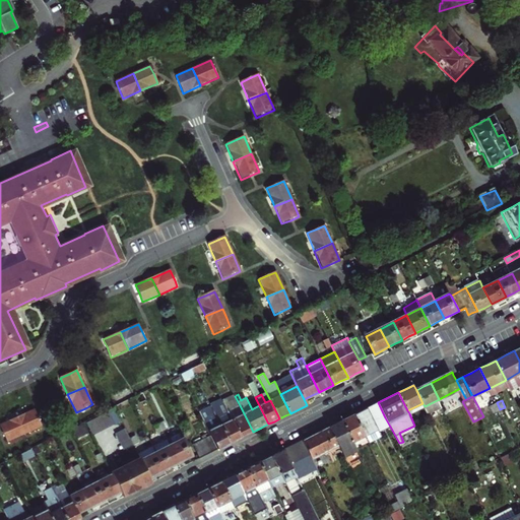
[(374,404),(372,405),(379,420),(385,417),(378,402),(374,404)]
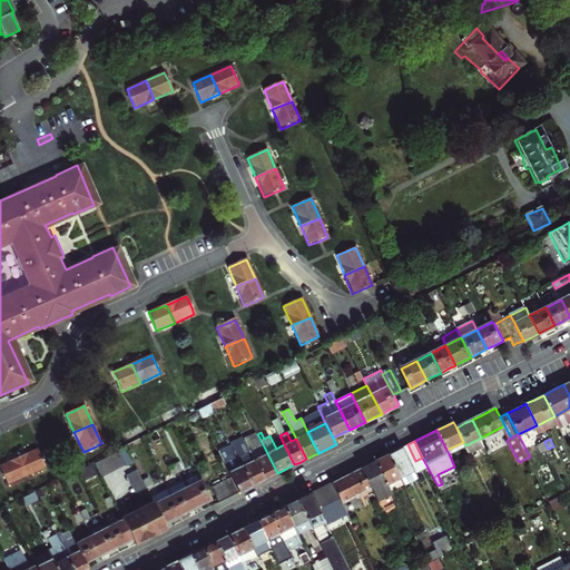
[(544,441),(539,444),(543,452),(548,449),(544,441)]
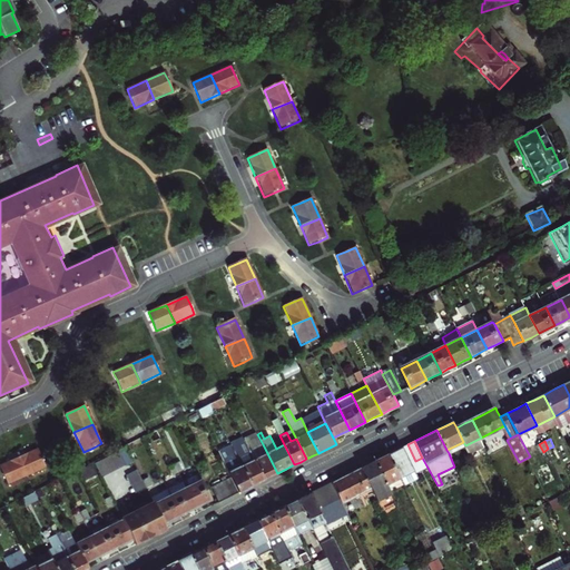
[(446,450),(449,453),(465,445),(463,442),(446,450)]
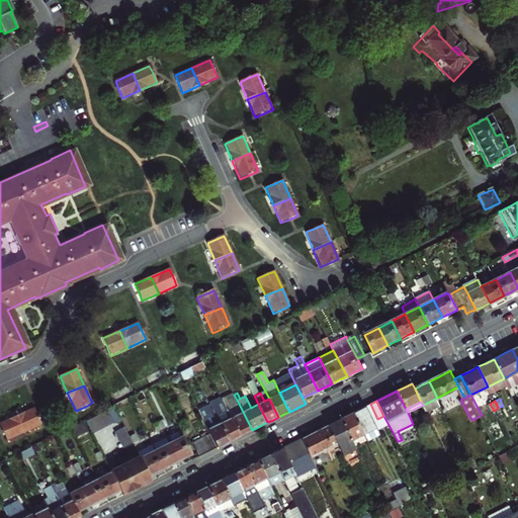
[(225,407),(227,410),(240,436),(245,433),(252,430),(239,404),(230,409),(228,405),(225,407)]
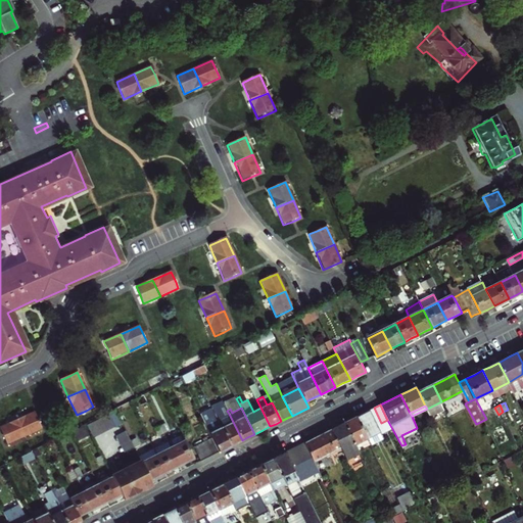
[(115,410),(109,413),(116,426),(123,423),(115,410)]
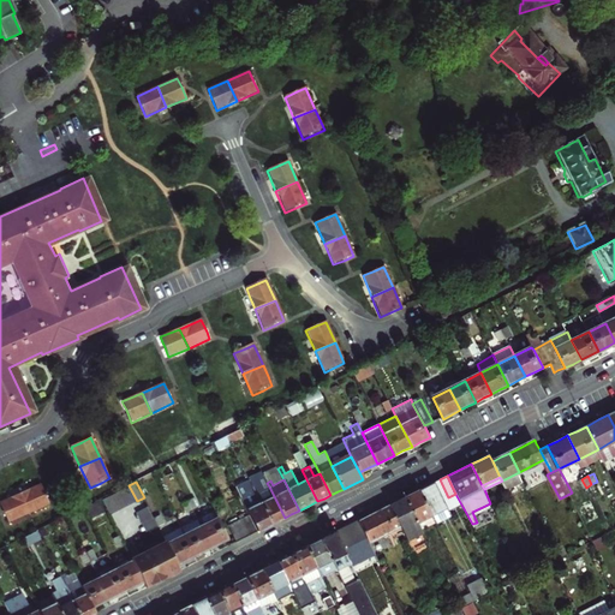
[(30,489),(19,494),(28,514),(51,505),(41,484),(30,489)]
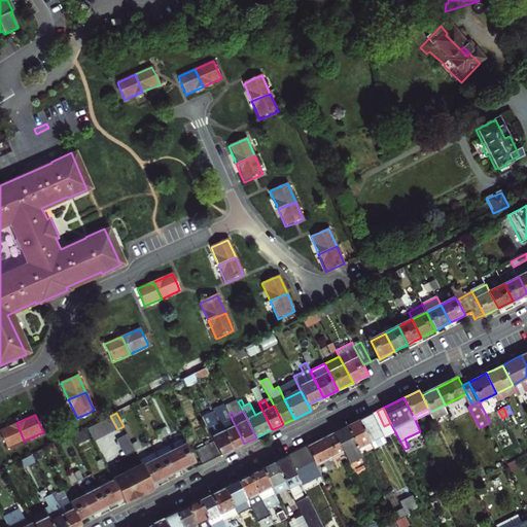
[(380,435),(370,415),(364,417),(356,421),(367,442),(380,435)]
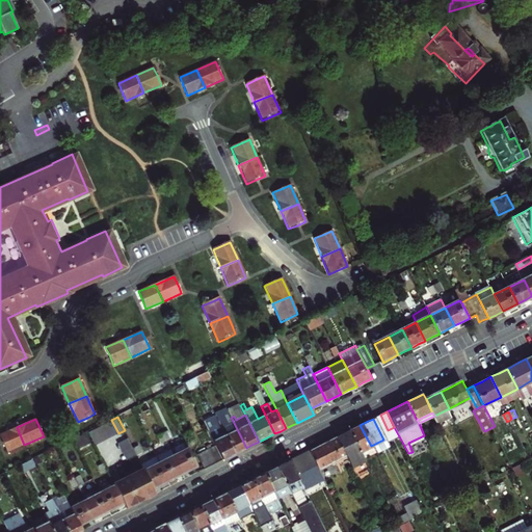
[(111,420),(86,431),(95,446),(118,433),(111,420)]
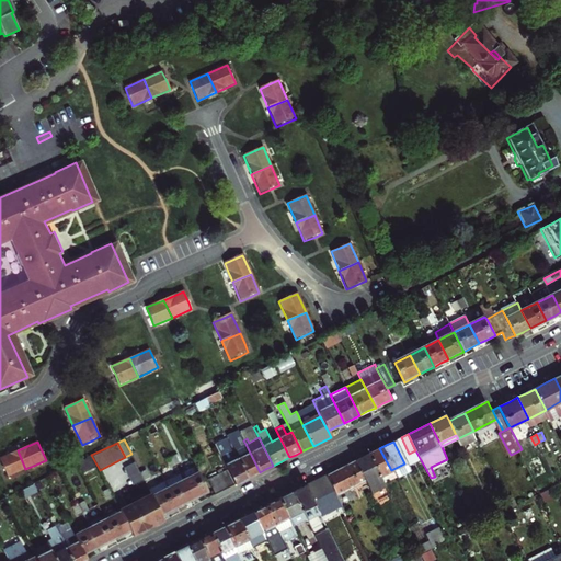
[(237,458),(248,479),(253,476),(260,472),(245,444),(232,450),(233,451),(237,458)]
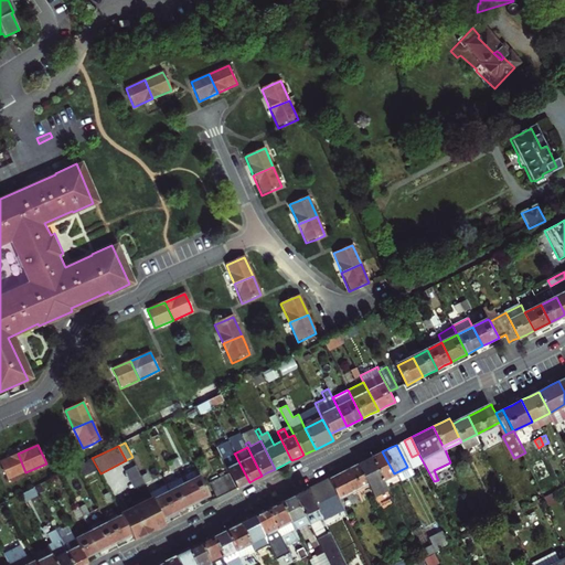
[(376,473),(384,488),(397,480),(394,473),(382,451),(376,455),(370,458),(376,473)]
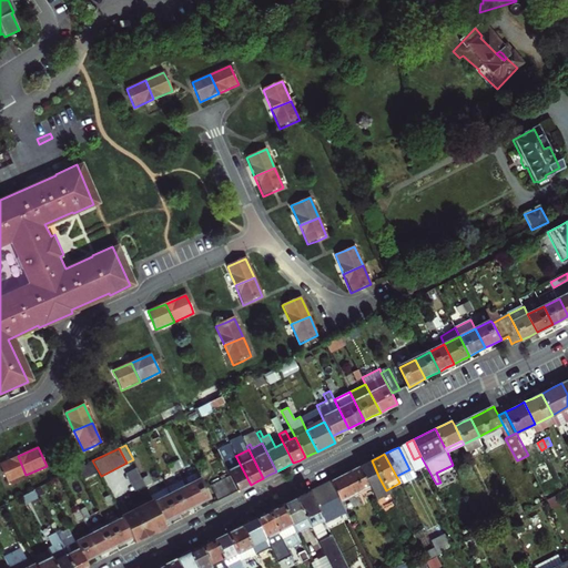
[(7,483),(26,475),(18,456),(0,463),(0,467),(2,473),(7,483)]
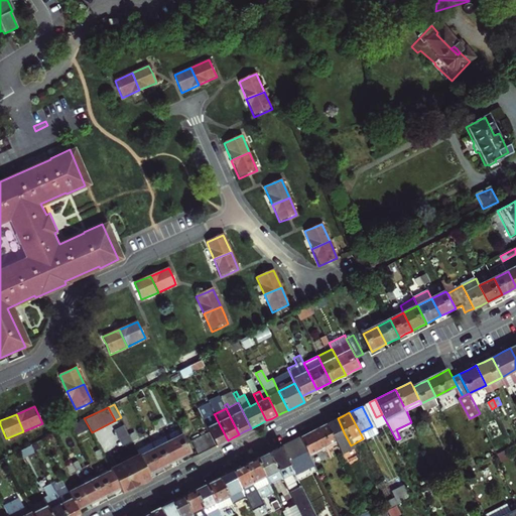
[(162,417),(157,420),(161,427),(166,425),(162,417)]
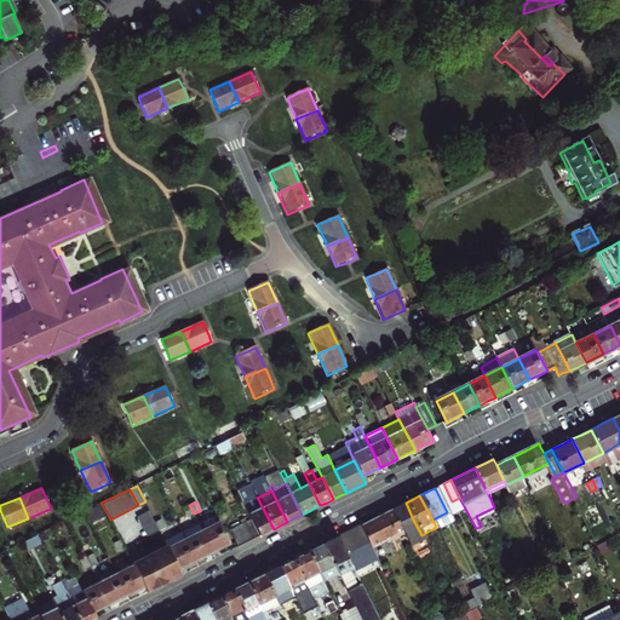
[(423,539),(422,535),(413,520),(406,503),(399,506),(389,511),(405,540),(408,547),(423,539)]
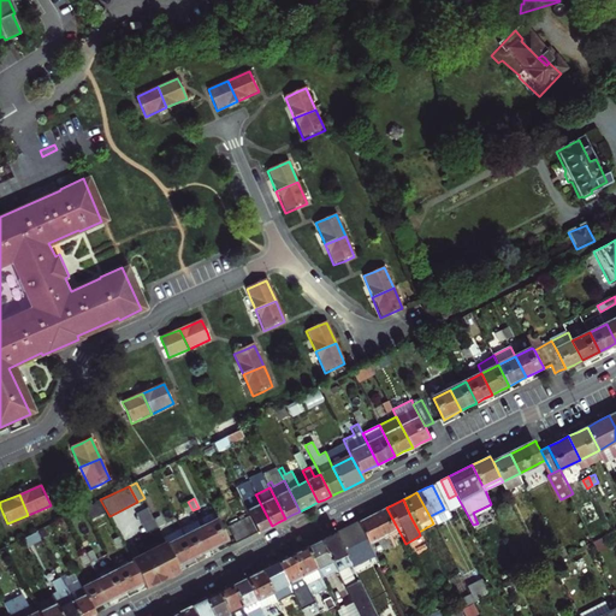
[(188,502),(182,504),(187,514),(193,510),(188,502)]
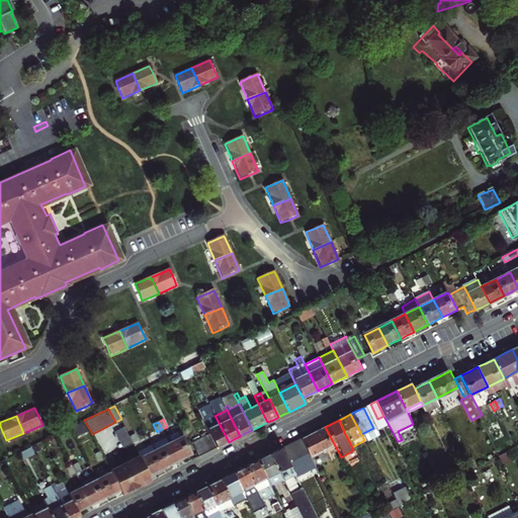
[(210,434),(217,448),(223,445),(229,442),(219,423),(207,429),(210,434)]
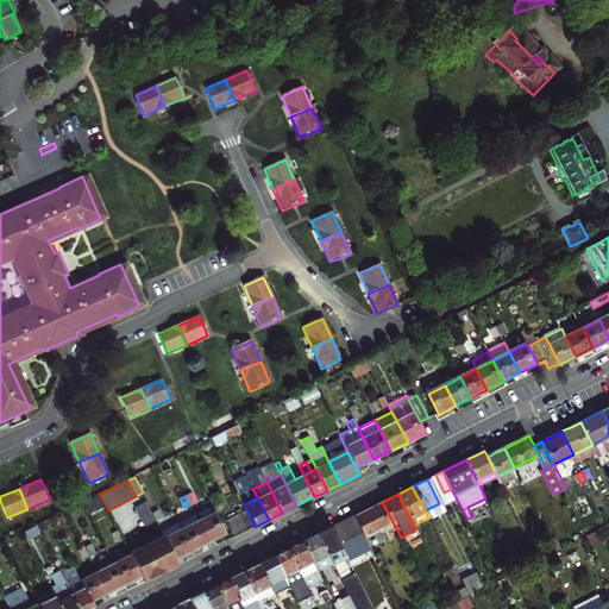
[(352,516),(363,539),(384,528),(387,535),(397,531),(382,502),(369,508),(352,516)]
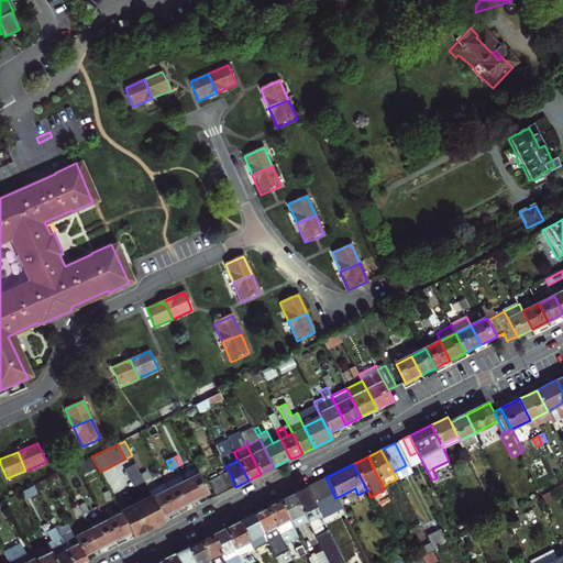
[(136,465),(125,472),(134,489),(146,484),(145,482),(141,474),(136,465)]
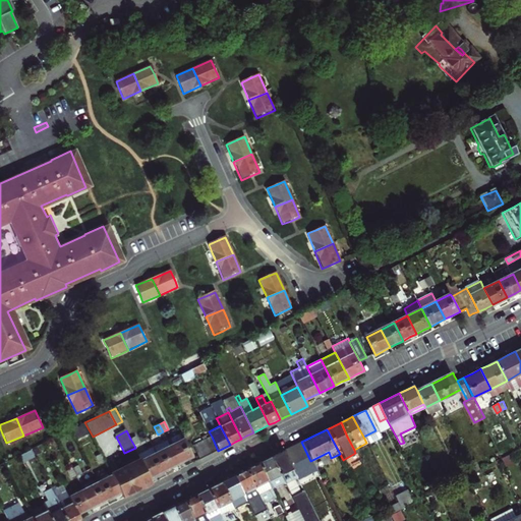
[(170,446),(179,464),(187,460),(193,457),(181,432),(167,440),(170,446)]
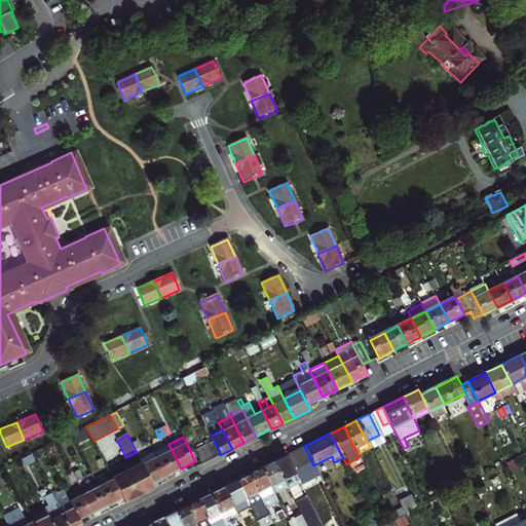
[(137,440),(132,443),(136,450),(141,448),(137,440)]
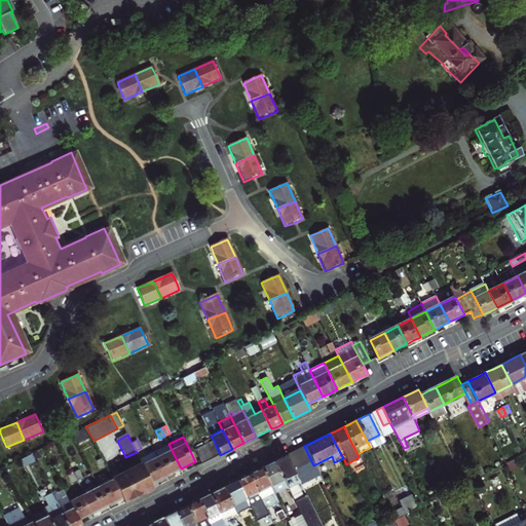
[(220,455),(214,441),(195,450),(201,463),(212,459),(220,455)]
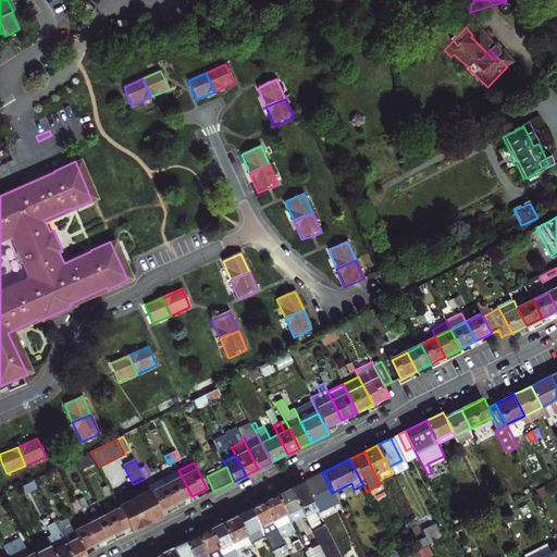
[(164,478),(177,504),(185,499),(192,496),(182,477),(178,470),(164,478)]
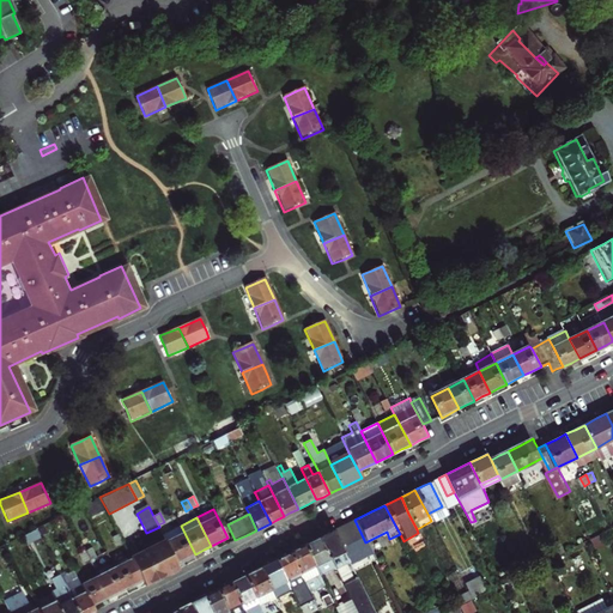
[(365,542),(354,520),(344,526),(333,530),(350,564),(371,553),(365,542)]
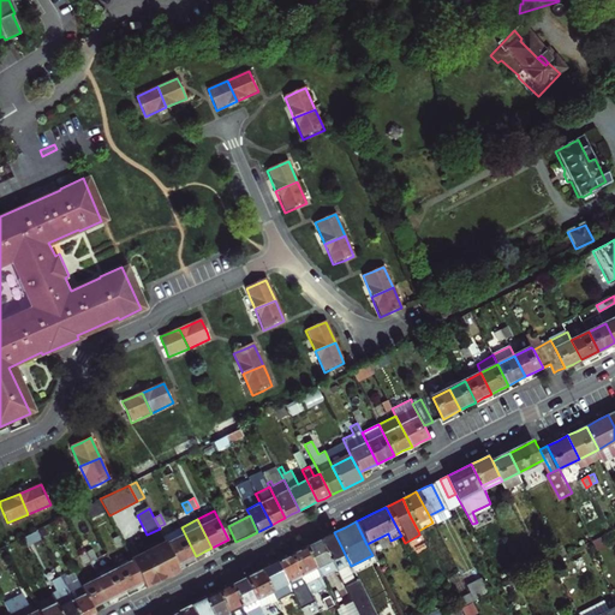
[(163,536),(167,543),(178,565),(187,560),(196,556),(181,527),(163,536)]
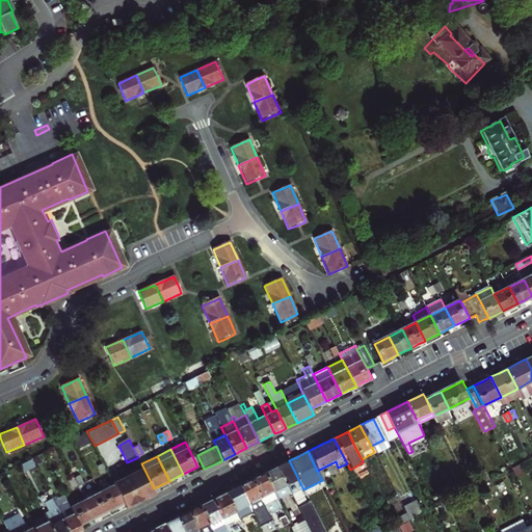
[(34,467),(31,459),(19,466),(23,472),(34,467)]
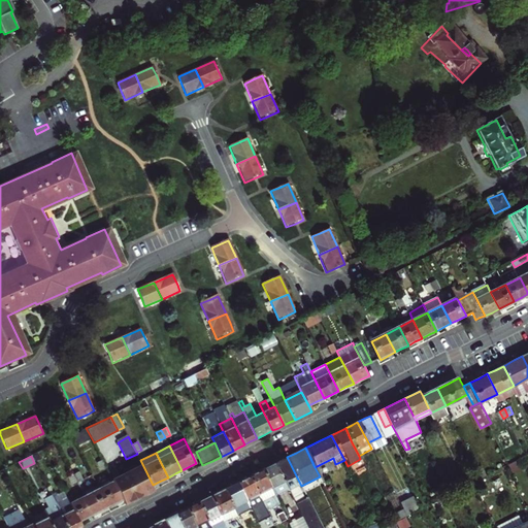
[(282,460),(274,464),(287,488),(288,490),(296,486),(303,500),(294,505),(300,518),(304,527),(322,527),(301,486),(287,457),(282,460)]
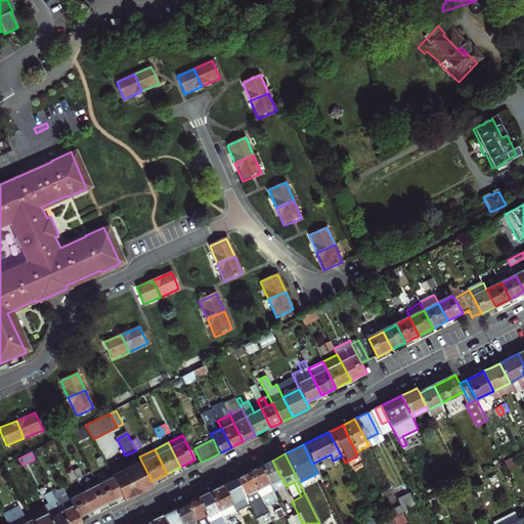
[(511,457),(504,462),(508,469),(515,466),(511,457)]
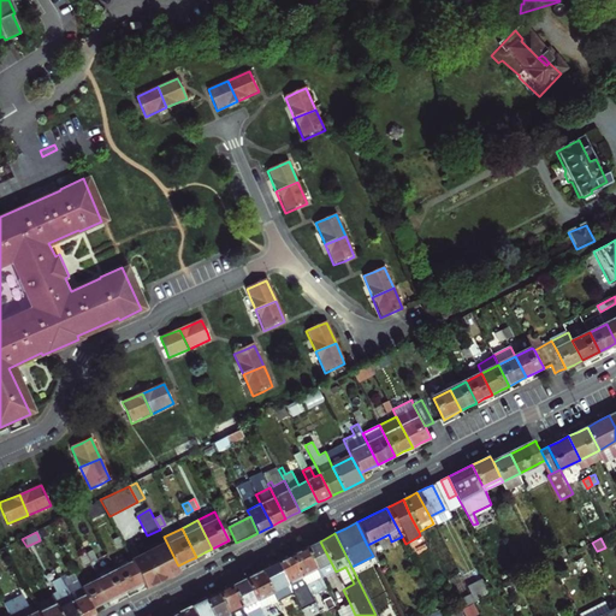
[(306,548),(320,576),(335,569),(320,542),(314,544),(306,548)]
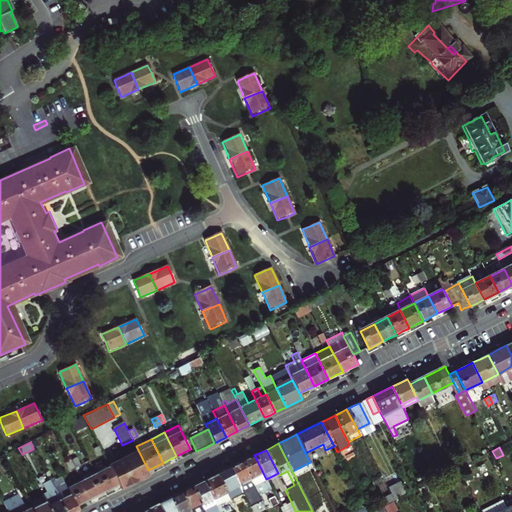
[(139,452),(110,467),(119,484),(121,489),(128,486),(135,482),(141,479),(147,476),(150,475),(148,470),(139,452)]
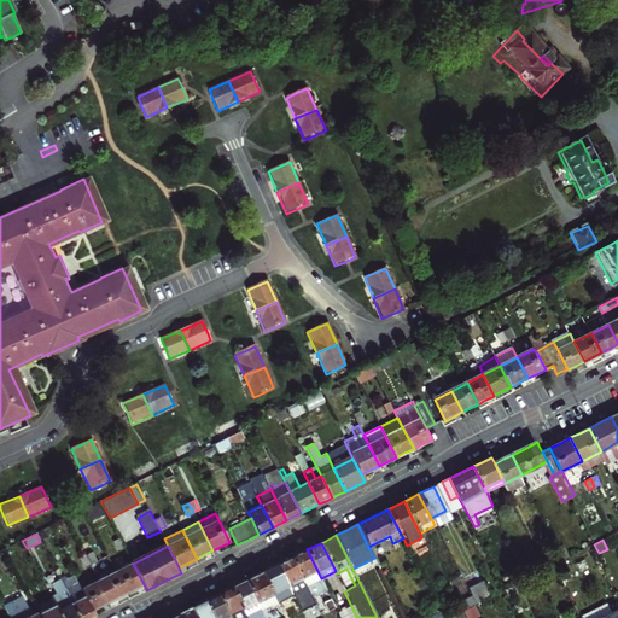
[(320,613),(328,610),(320,592),(326,589),(321,578),(307,549),(301,553),(292,557),(308,588),(320,613)]
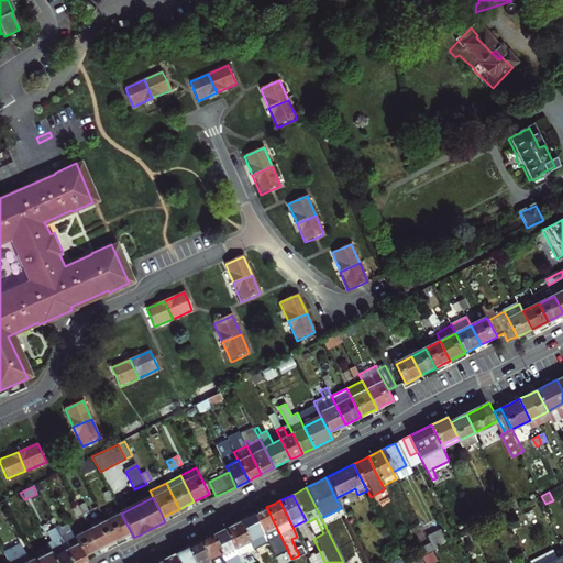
[(253,514),(267,542),(280,536),(266,507),(261,510),(253,514)]
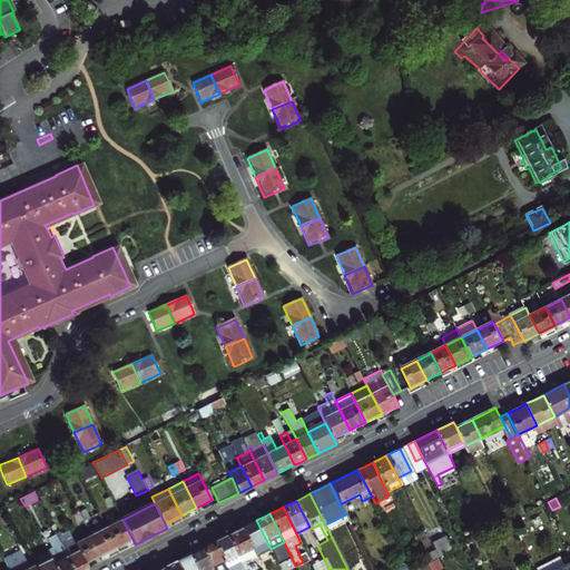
[(125,543),(133,539),(123,520),(107,528),(117,547),(125,543)]
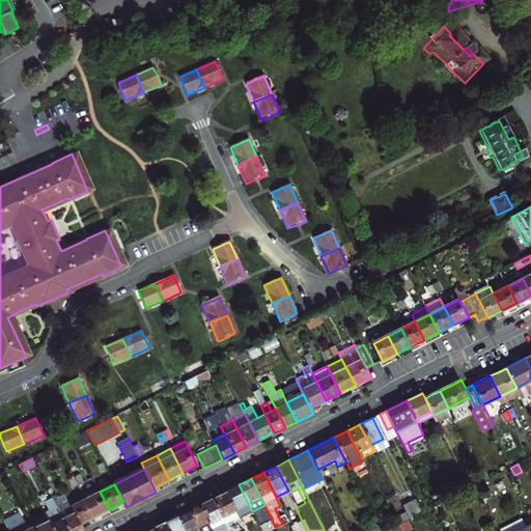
[(239,519),(252,511),(239,484),(232,488),(225,492),(238,516),(239,519)]
